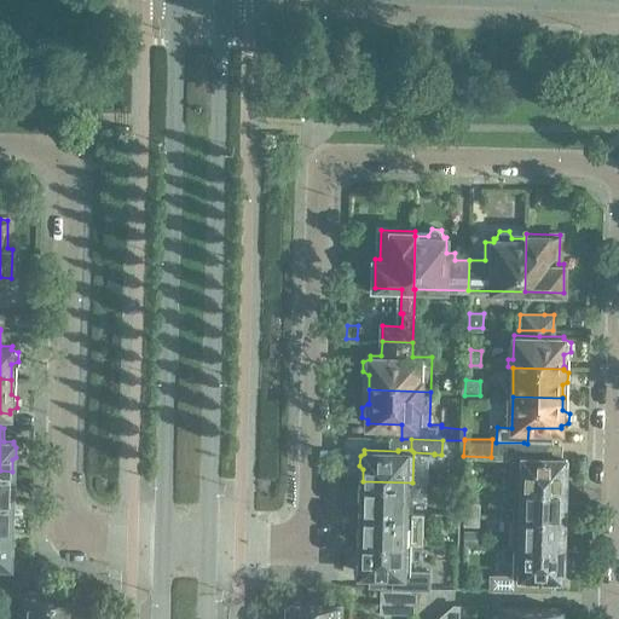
[(557,444),(527,444),(524,443),(524,456),(514,456),(513,485),(565,486),(565,474),(567,472),(568,462),(565,460),(566,456),(557,456),(557,453),(557,444)]
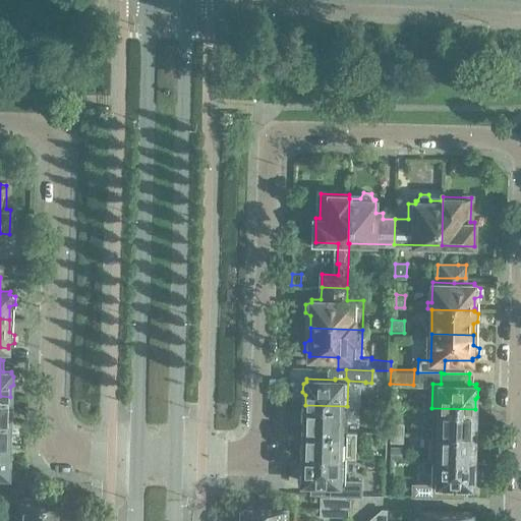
[(10,399),(10,397),(0,396),(0,421),(9,422),(10,412),(12,410),(13,401),(10,399)]
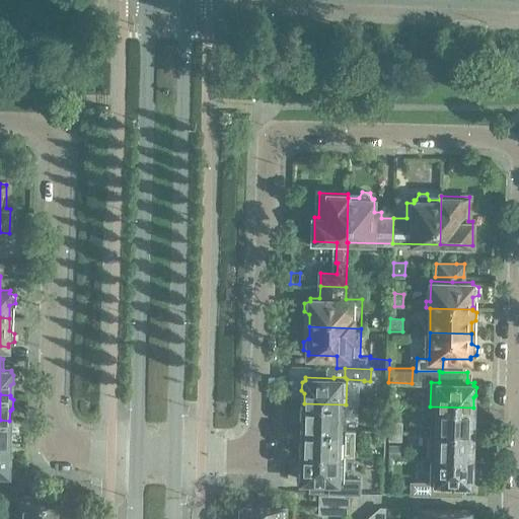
[(345,430),(346,404),(304,403),(304,405),(301,408),(301,416),(304,419),(303,429),(345,430)]
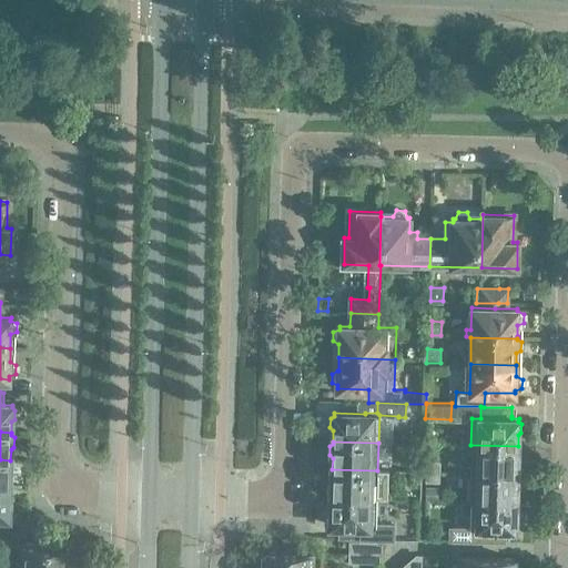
[(518,458),(518,446),(470,445),(470,473),(517,474),(517,472),(520,469),(520,460),(518,458)]
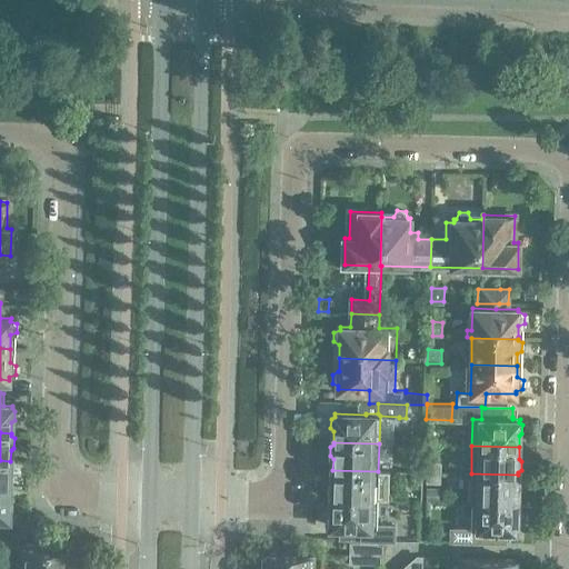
[(10,472),(10,461),(0,460),(0,488),(10,489),(10,488),(12,485),(13,476),(10,472)]
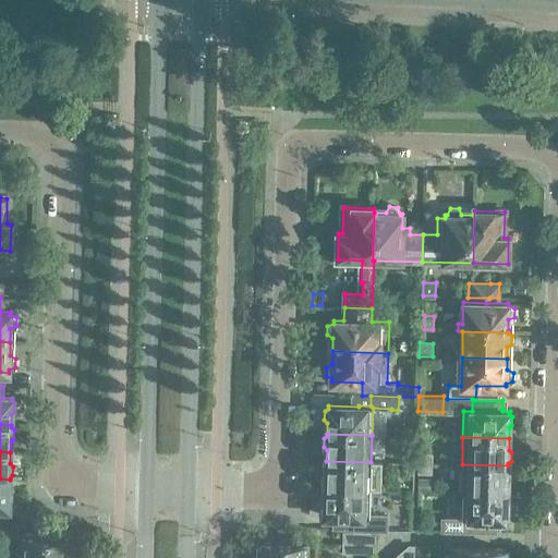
[(412,462),(412,452),(403,452),(403,461),(412,462)]
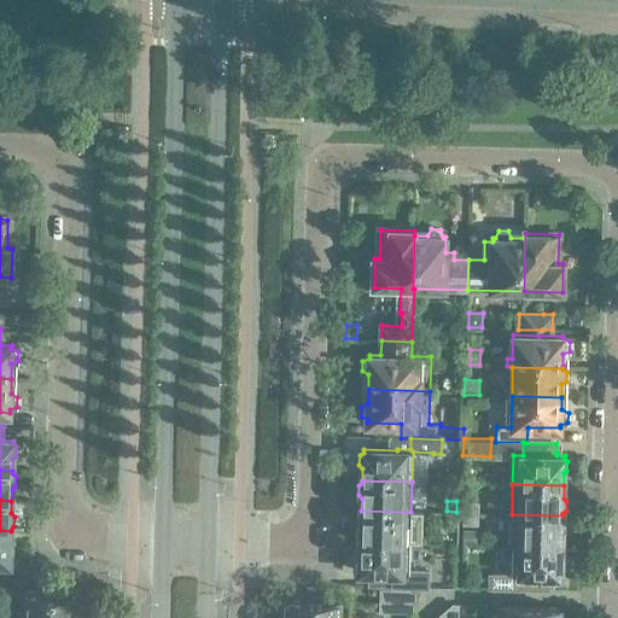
[(477,503),(462,503),(462,513),(476,514),(477,503)]
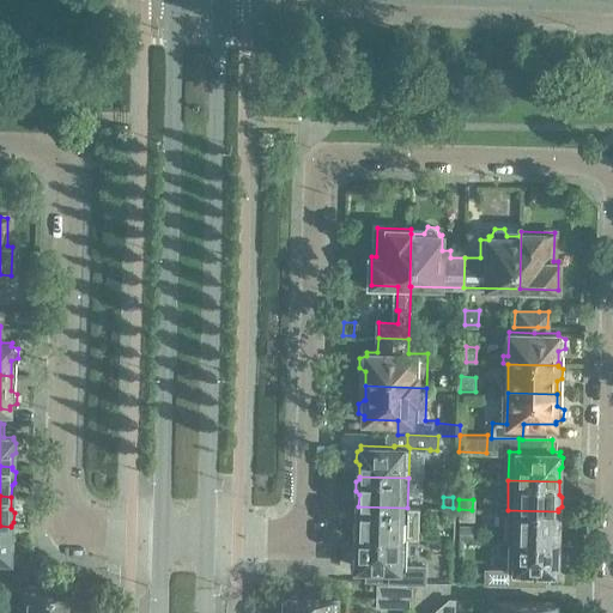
[(407,538),(407,508),(358,507),(358,519),(354,522),(354,532),(358,534),(358,536),(407,538)]
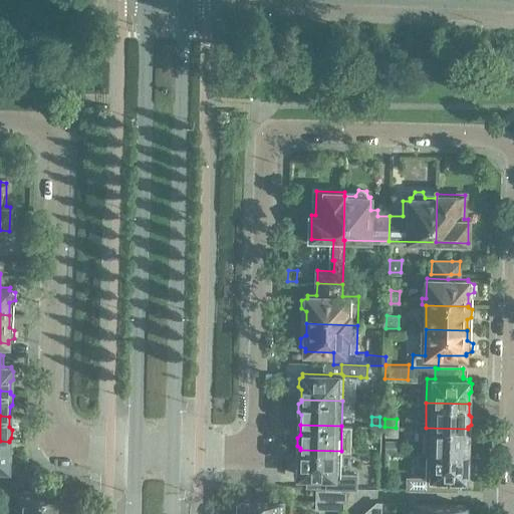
[(379,434),(379,426),(371,425),(371,434),(379,434)]
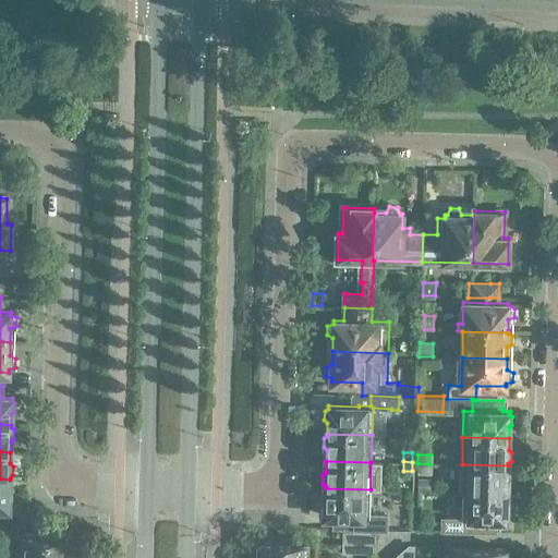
[(429,473),(429,464),(417,463),(417,473),(429,473)]
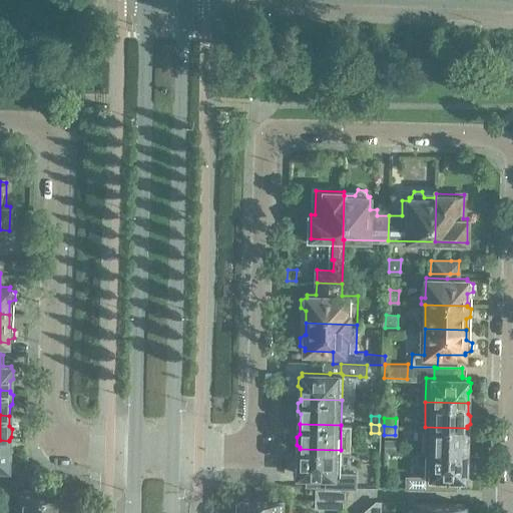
[(467,431),(467,428),(425,427),(424,452),(467,454),(467,443),(469,441),(469,433),(467,431)]
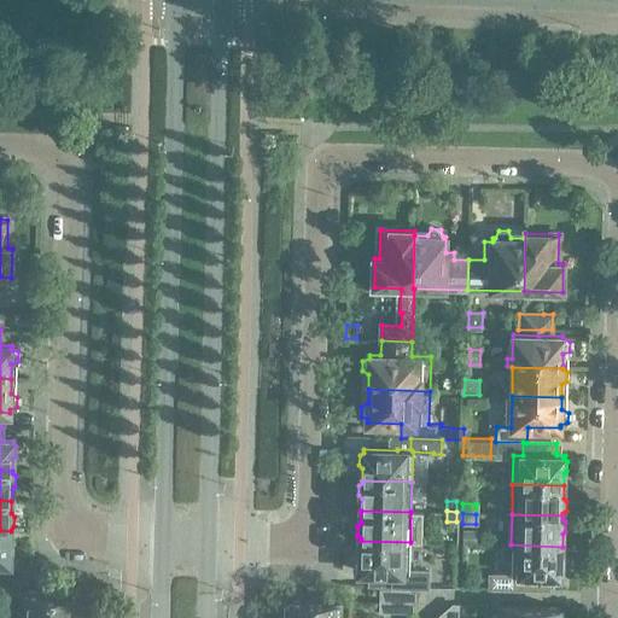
[(10,543),(11,531),(0,530),(0,561),(10,563),(10,559),(13,557),(13,547),(10,543)]
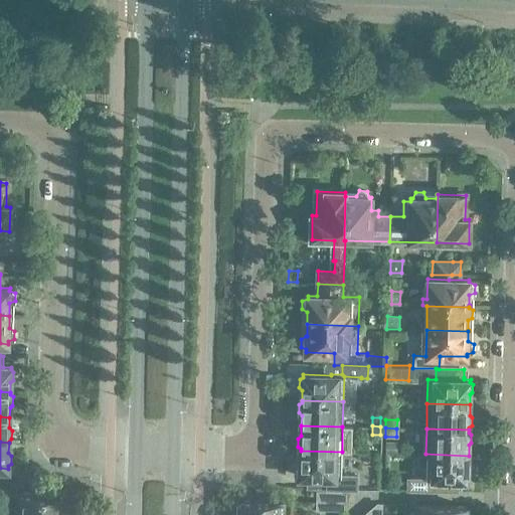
[(341,477),(342,452),(301,451),(300,461),(298,463),(297,471),(300,474),(300,476),(308,476),(308,488),(347,489),(347,477),(341,477)]
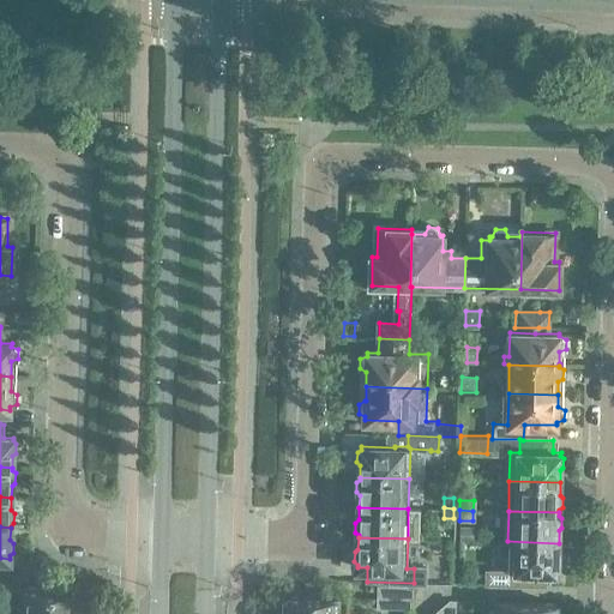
[(558,554),(559,543),(507,541),(506,570),(485,570),(485,585),(546,587),(547,573),(558,573),(558,570),(560,567),(560,557),(558,554)]
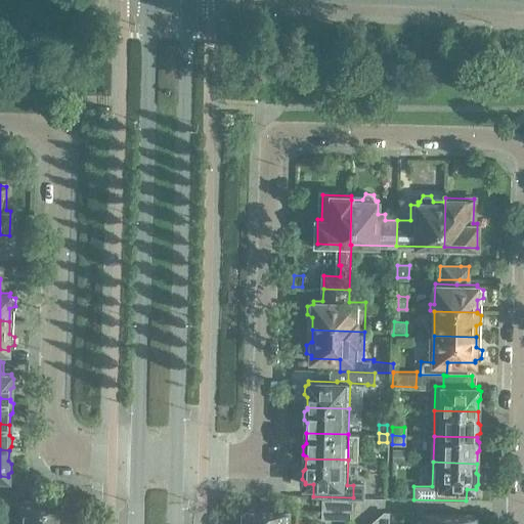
[(353,500),(323,499),(322,519),(352,519),(353,500)]
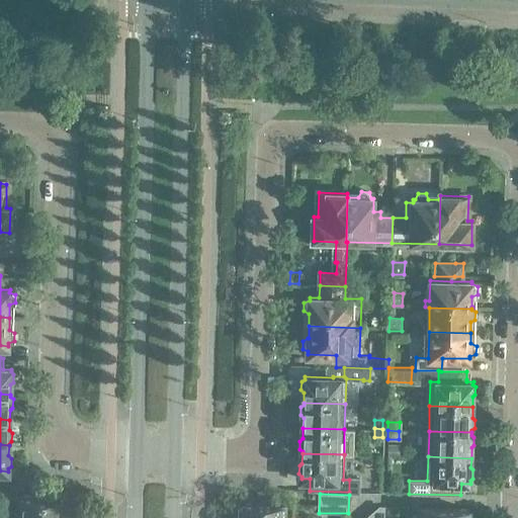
[(16,505),(15,517),(62,517),(63,514),(69,511),(69,503),(63,500),(64,498),(24,497),(24,496),(9,495),(9,497),(6,497),(5,505),(16,505)]
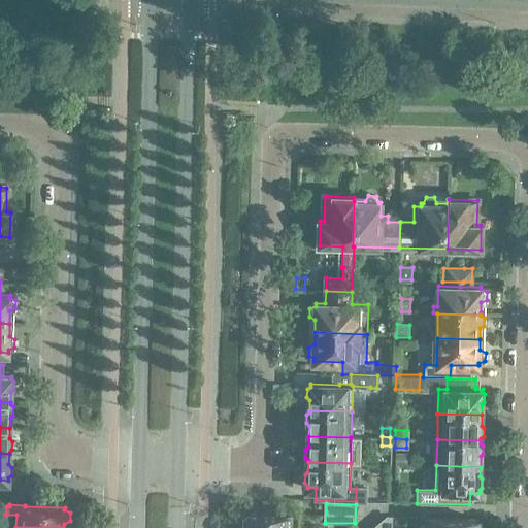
[(277,512),(262,510),(262,513),(250,513),(250,515),(243,517),(243,525),(250,526),(249,527),(297,527),(297,515),(277,514),(277,512)]
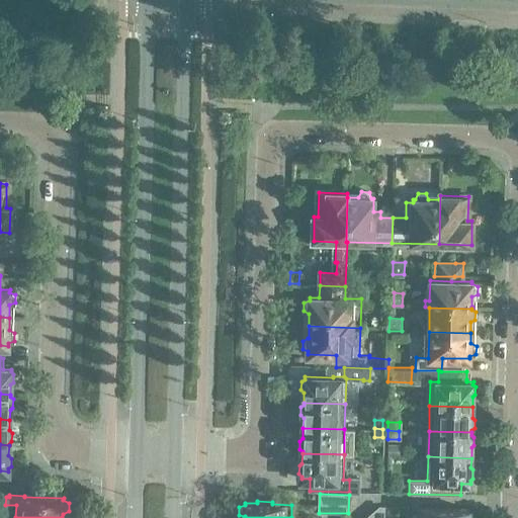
[(362,517),(383,517),(384,506),(378,506),(362,517)]
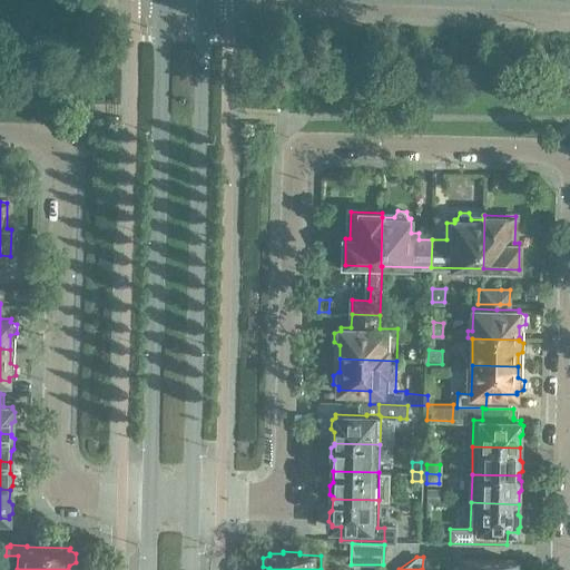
[(462,569),(519,569),(519,567),(517,563),(517,562),(516,562),(516,560),(507,560),(452,560),(452,564),(462,566),(462,569)]
